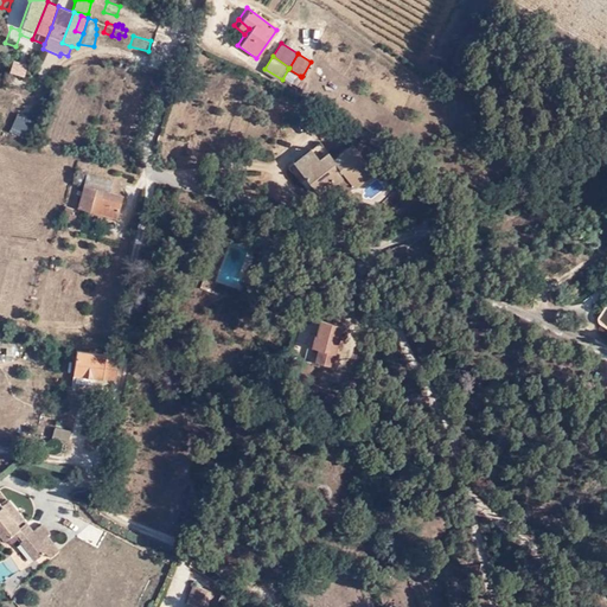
[(8,71),(27,76),(29,71),(25,70),(26,66),(12,62),(8,71)]
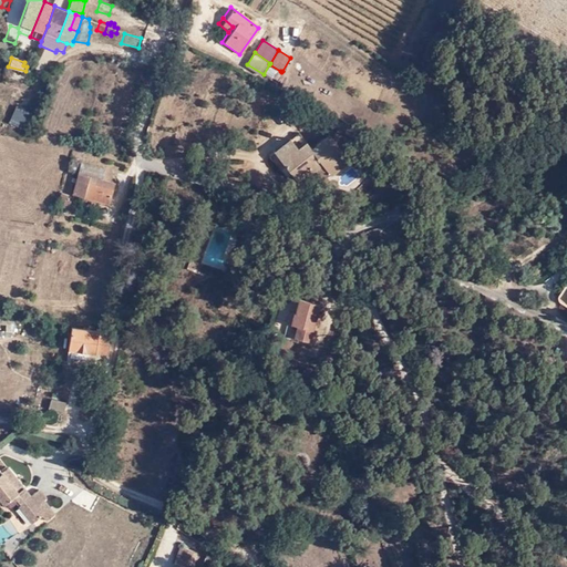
[(269,64),(264,74),(274,81),(280,71),(269,64)]
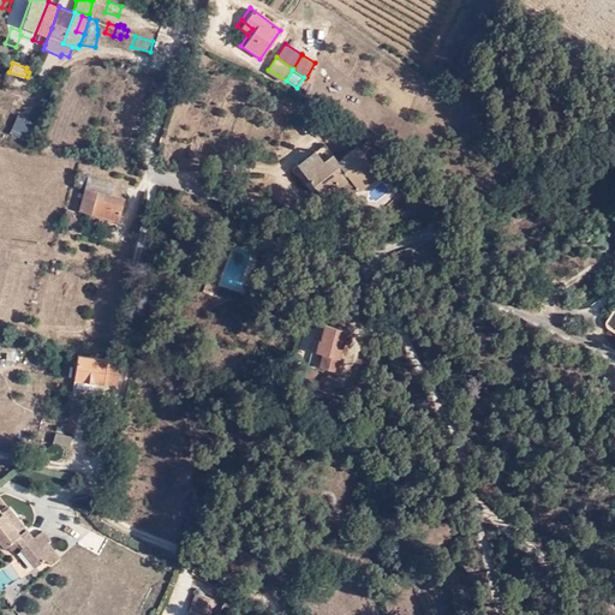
[(28,139),(35,121),(16,115),(10,132),(28,139)]
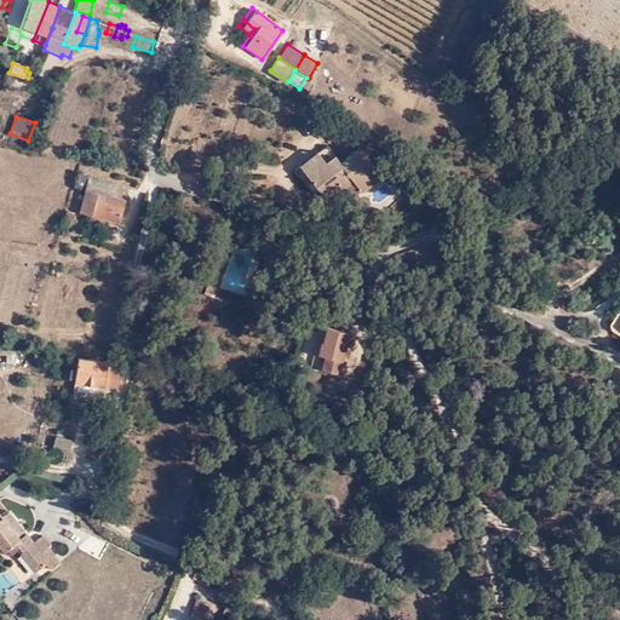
[(328,144),(309,160),(313,164),(322,155),(328,161),(337,154),(328,144)]
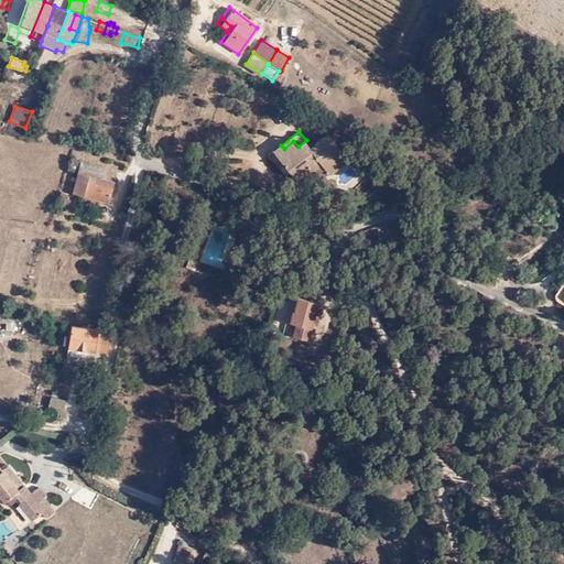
[(313,145),(299,181),(322,162),(332,175),(348,162),(327,134),(313,145)]
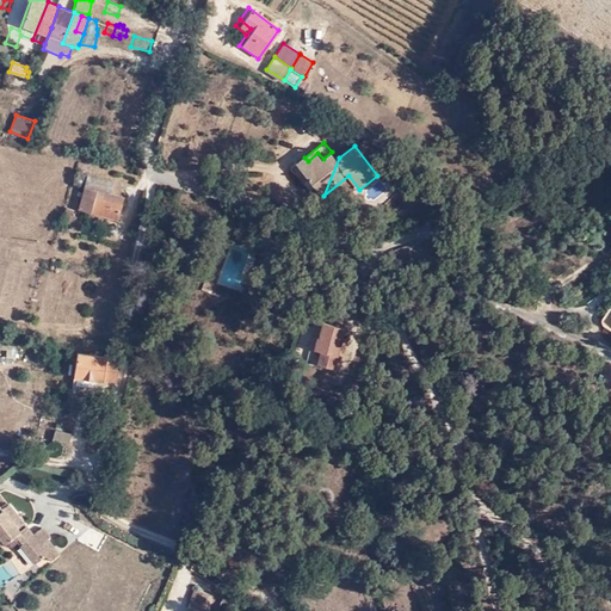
[(296,164),(323,196),(339,158),(337,159),(332,152),(323,159),(318,153),(308,161),(304,158),(296,164)]
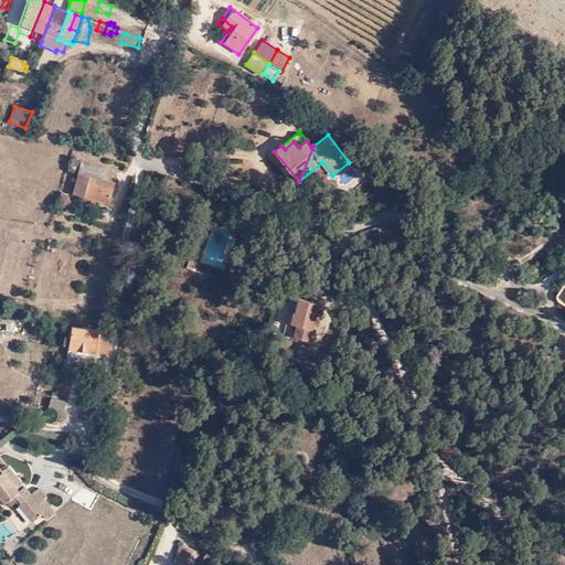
[(77,173),(81,162),(70,159),(66,170),(77,173)]
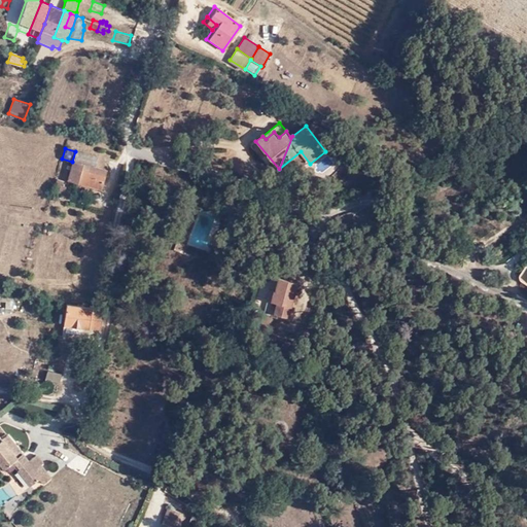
[(94,177),(91,186),(100,189),(106,168),(93,165),(96,155),(75,151),(72,162),(68,179),(78,182),(81,174),(94,177)]
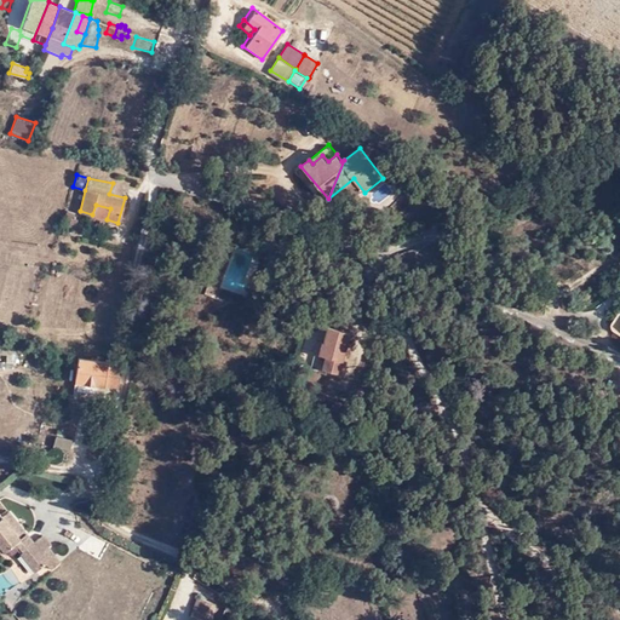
[(92,217),(107,219),(110,208),(96,205),(92,214),(92,217)]
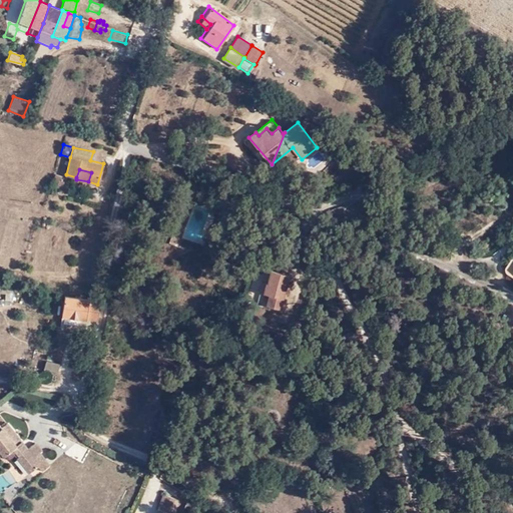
[(52,186),(64,189),(65,183),(62,182),(63,178),(56,176),(52,186)]
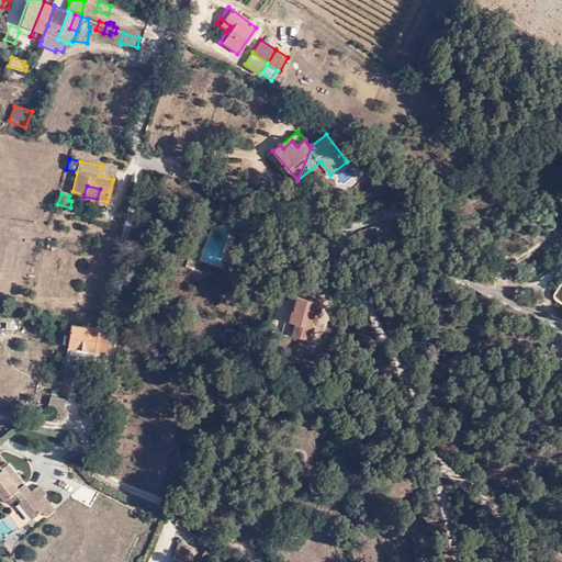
[(289,319),(295,322),(299,323),(296,335),(312,338),(315,327),(312,326),(313,321),(317,321),(319,310),(316,310),(318,300),(298,294),(294,310),(292,308),(289,319)]
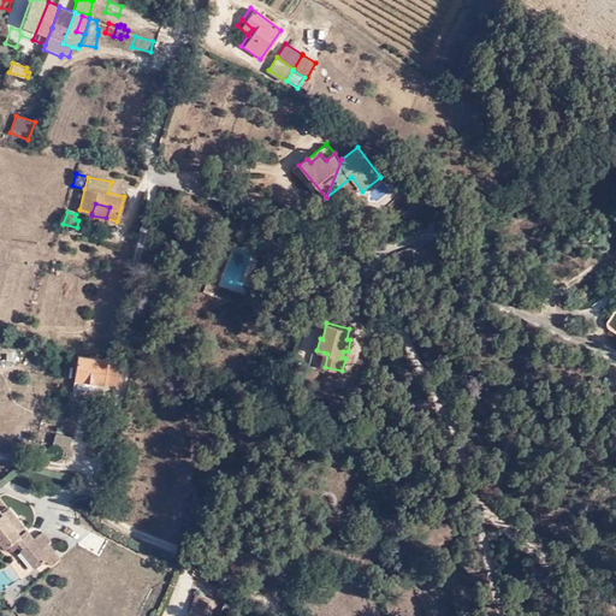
[(7,347),(5,366),(15,367),(17,348),(7,347)]
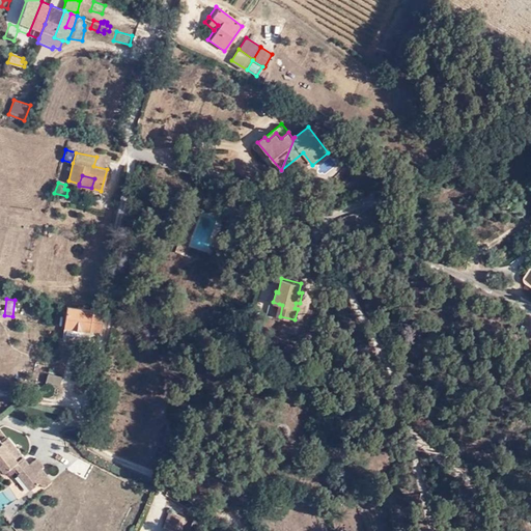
[(82,331),(102,331),(104,312),(68,308),(65,328),(67,328),(66,336),(81,337),(82,331)]
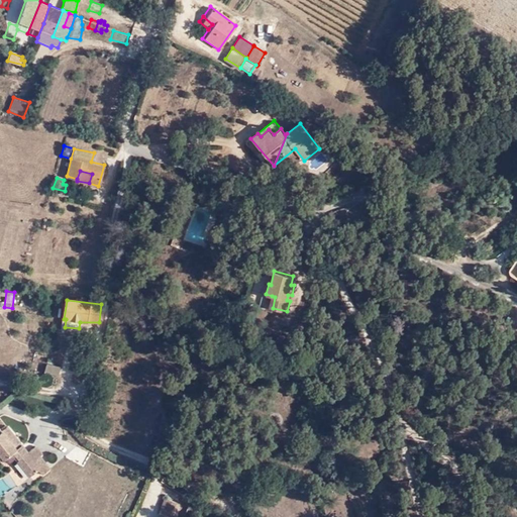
[(44,373),(50,374),(58,375),(61,366),(45,363),(44,373)]
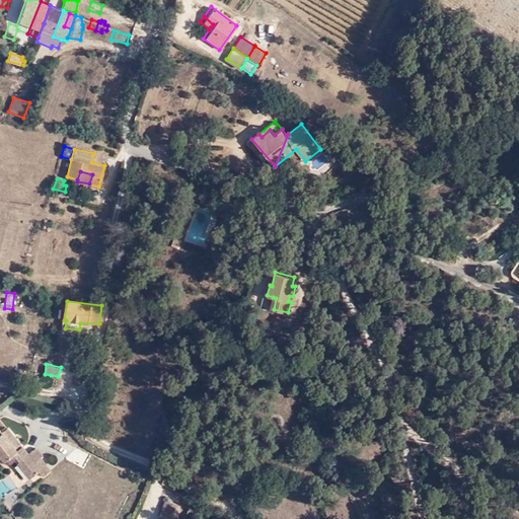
[(46,479),(53,473),(53,472),(44,459),(46,457),(40,449),(31,456),(10,429),(4,434),(0,429),(0,456),(5,463),(14,457),(31,482),(42,473),(46,479)]
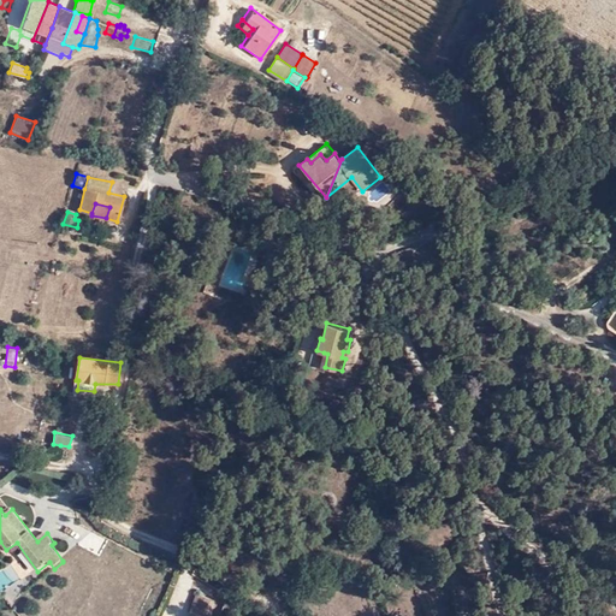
[(189,615),(209,615),(217,600),(199,593),(189,615)]
